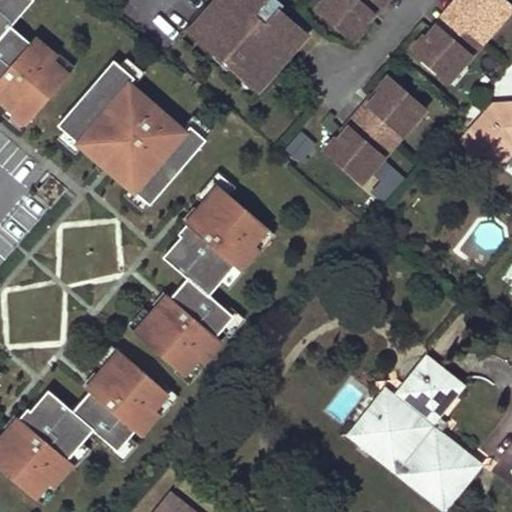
[(0,0),(0,98),(28,123),(85,58),(69,44),(73,40),(51,21),(47,26),(28,9),(35,0),(0,0)]
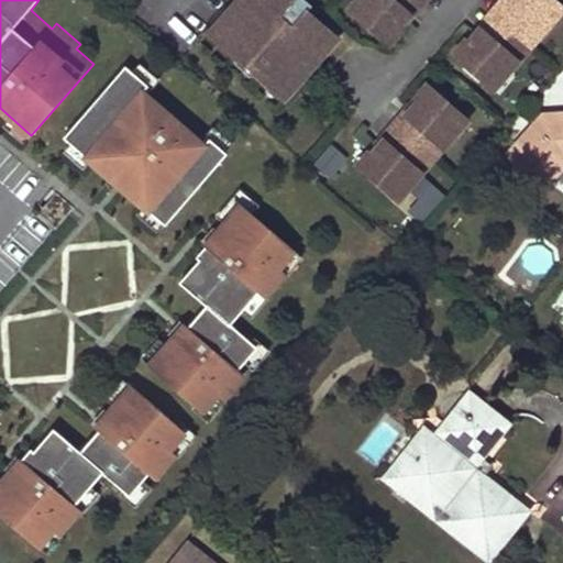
[(302,18),(307,13),(308,11),(309,8),(308,3),(305,0),(304,0),(297,0),(295,2),(290,7),(282,0),(249,0),(229,23),(223,30),(242,45),(238,51),(267,76),(272,70),(290,87),(296,80),(334,36),(318,23),(313,28),(302,18)]
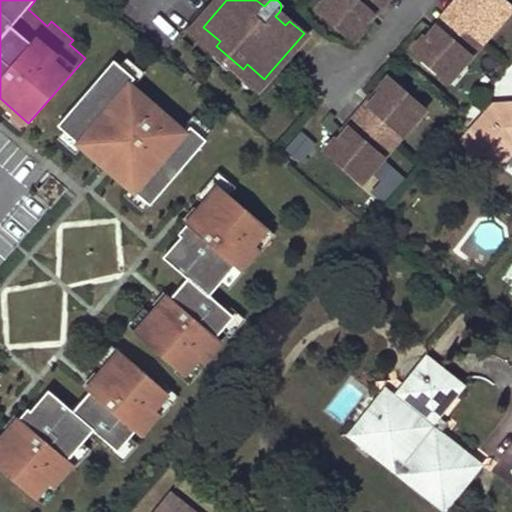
[(336,4),(332,0),(328,0),(320,9),(327,15),(336,4)]
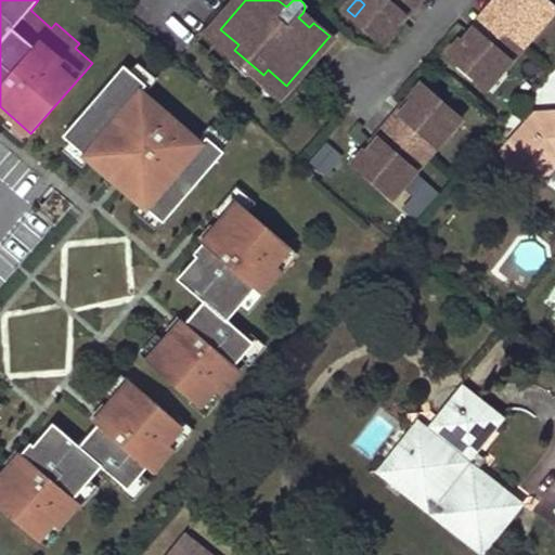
[(360,0),(364,4),(355,16),(386,43),(398,29),(396,27),(403,20),(394,11),(402,0),(360,0)]
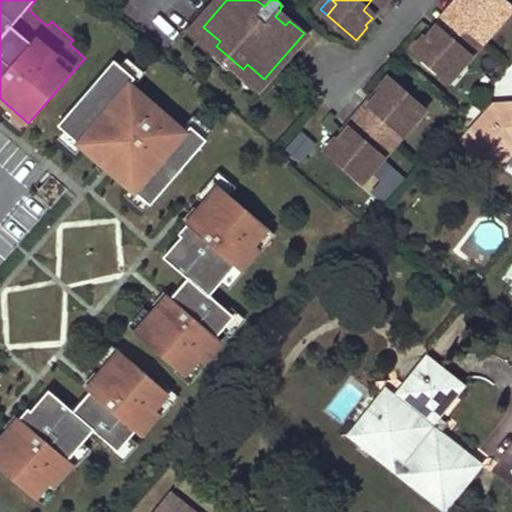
[(374,19),(390,0),(371,0),(363,10),(372,18),(374,19)]
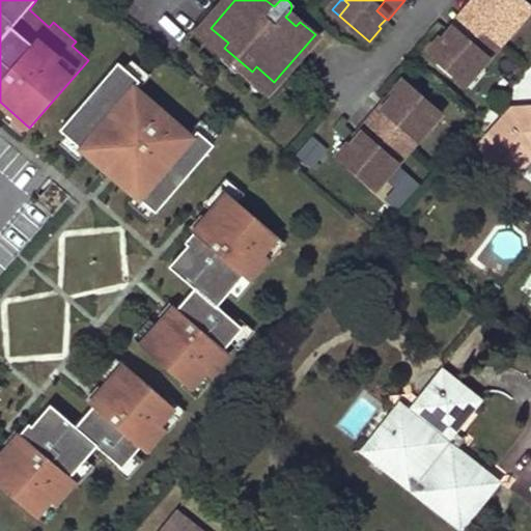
[(518,16),(528,4),(523,0),(481,0),(481,1),(491,9),(462,42),(452,34),(446,42),(443,39),(431,53),(462,80),(472,68),(479,74),(525,22),(518,16)]
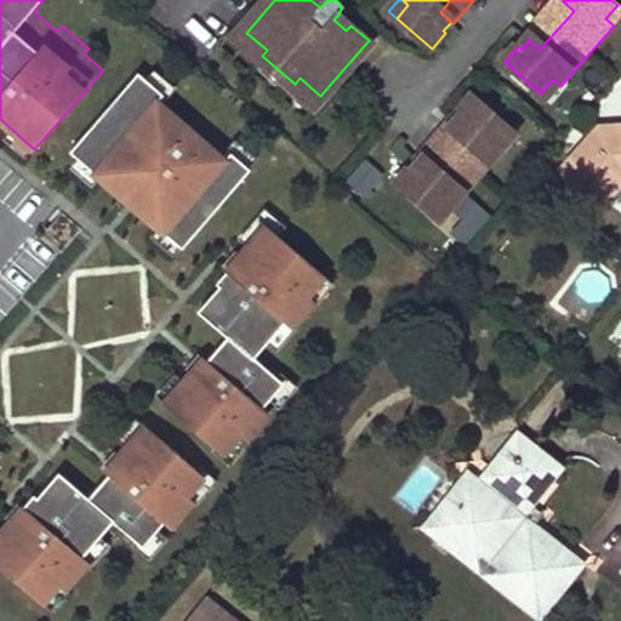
[(563,1),(560,0),(558,0),(527,38),(529,40),(540,49),(574,11),(563,1)]
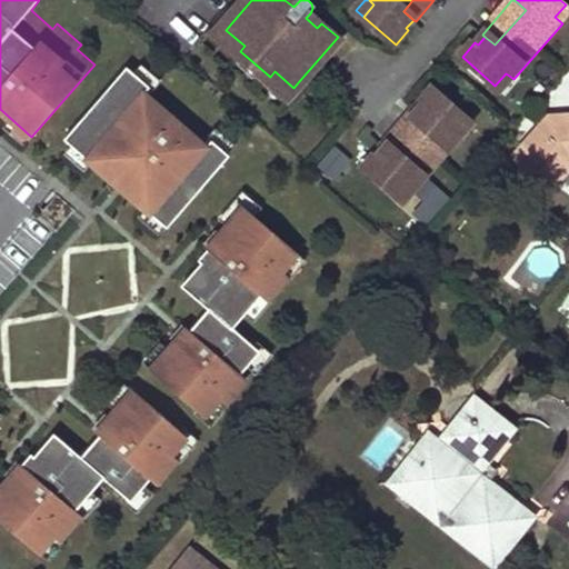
[(562,23),(568,15),(568,7),(566,5),(555,17),(562,23)]
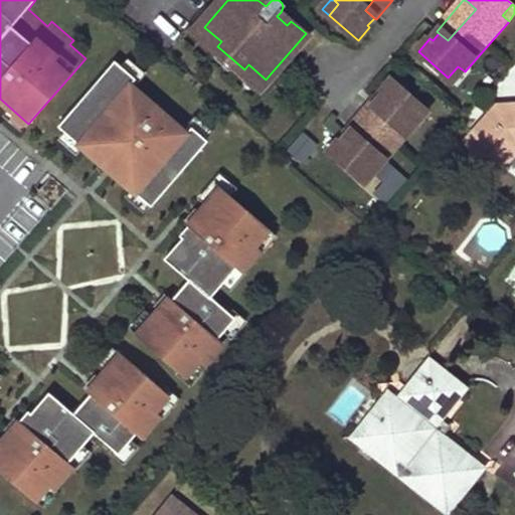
[(287,25),(291,21),(281,12),(277,16),(287,25)]
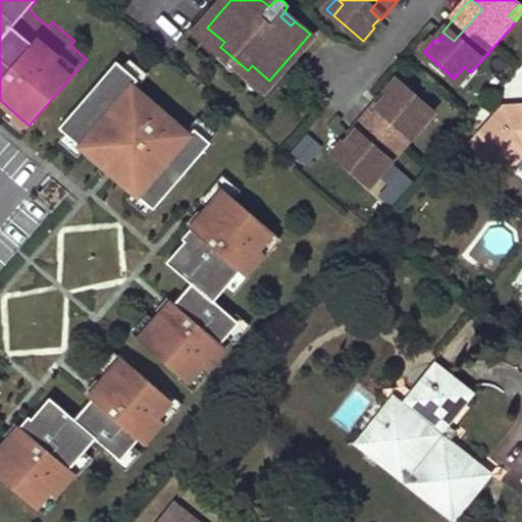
[(194,34),(198,38),(207,28),(212,21),(208,17),(194,34)]
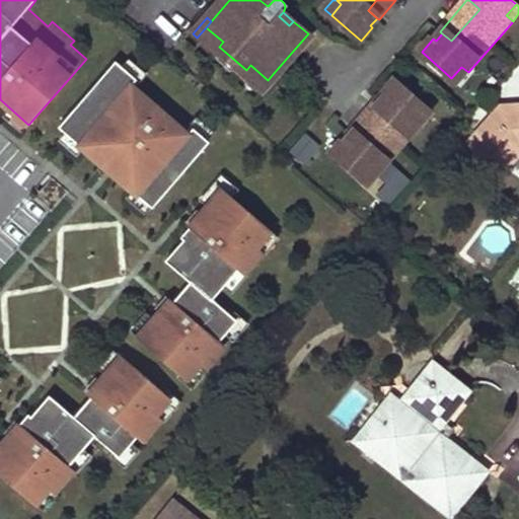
[(370,25),(372,27),(379,19),(377,18),(370,25)]
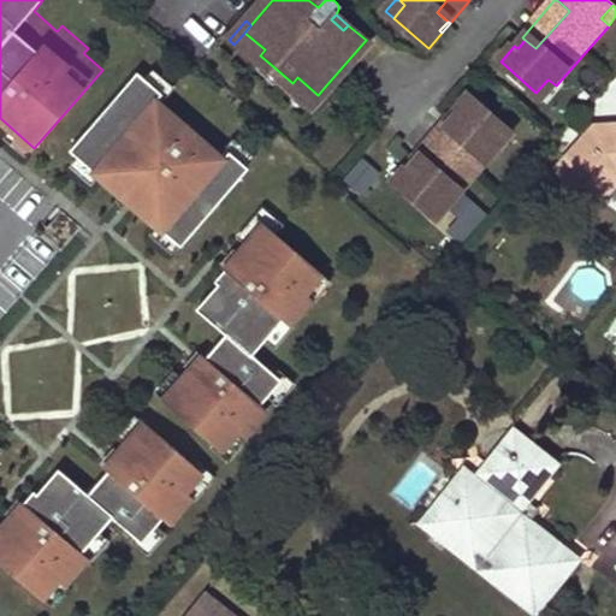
[(260,55),(265,49),(244,33),(234,45),(254,63),(260,55)]
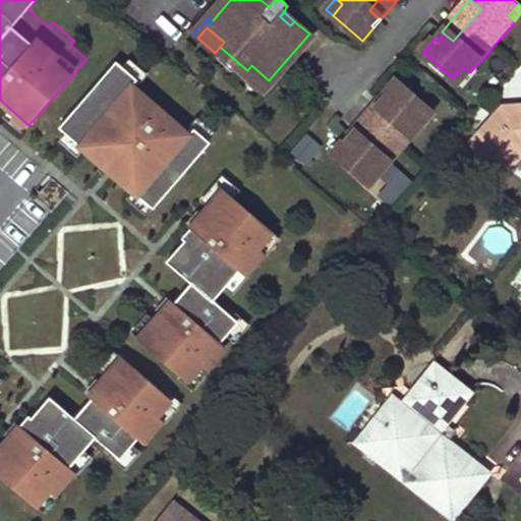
[(444,34),(442,32),(435,39),(438,41),(444,34)]
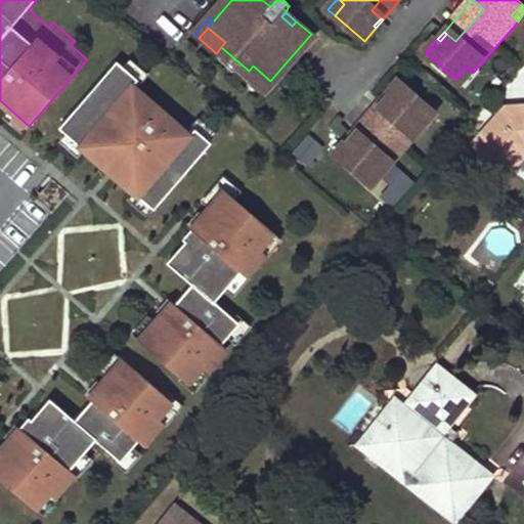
[(244,77),(249,71),(221,47),(216,53),(244,77)]
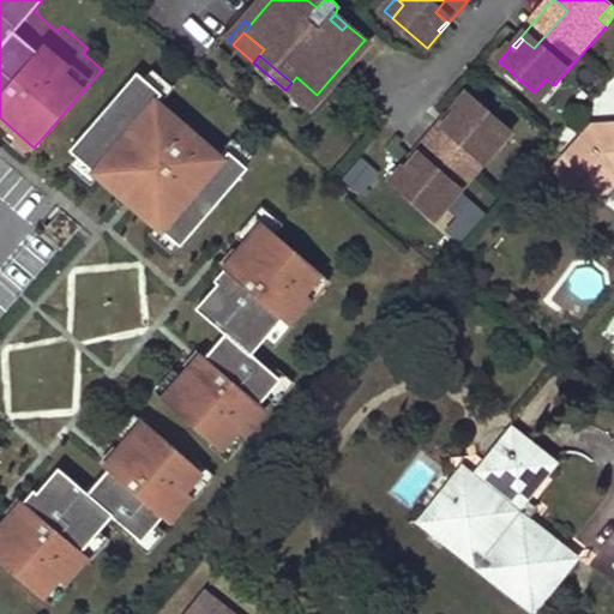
[(136,73),(70,152),(95,173),(102,164),(128,187),(122,194),(137,206),(143,199),(169,222),(163,229),(182,246),(248,167),(229,150),(223,158),(155,101),(161,94),(136,73)]
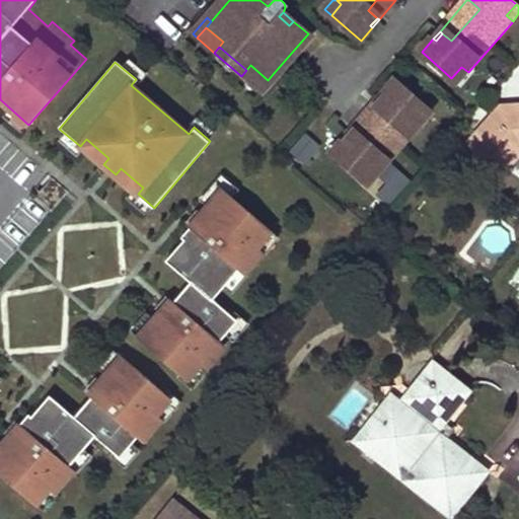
[(258,90),(268,80),(250,65),(246,70),(241,76),(258,90)]
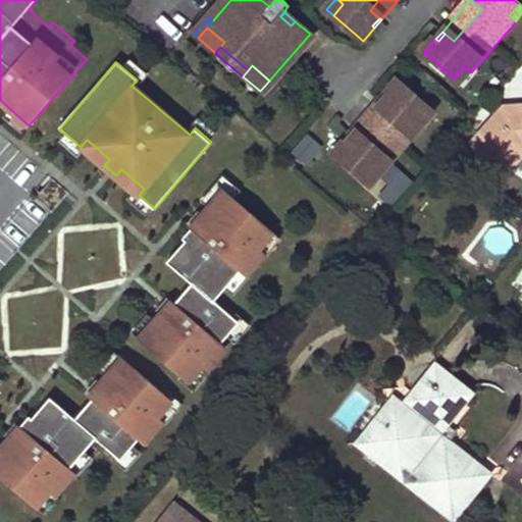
[(454,79),(461,85),(471,72),(464,67),(454,79)]
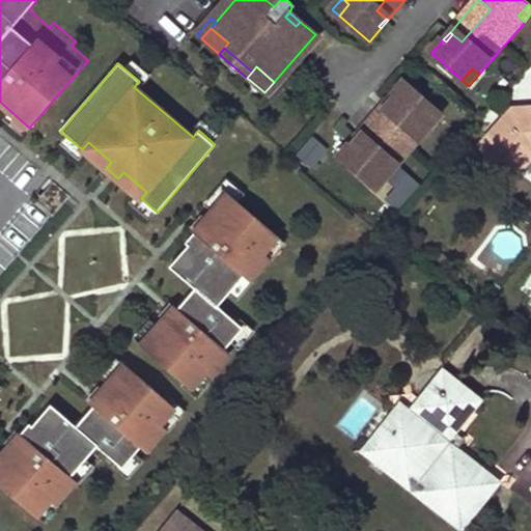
[(274,82),(264,92),(269,96),(283,80),(279,76),(274,82)]
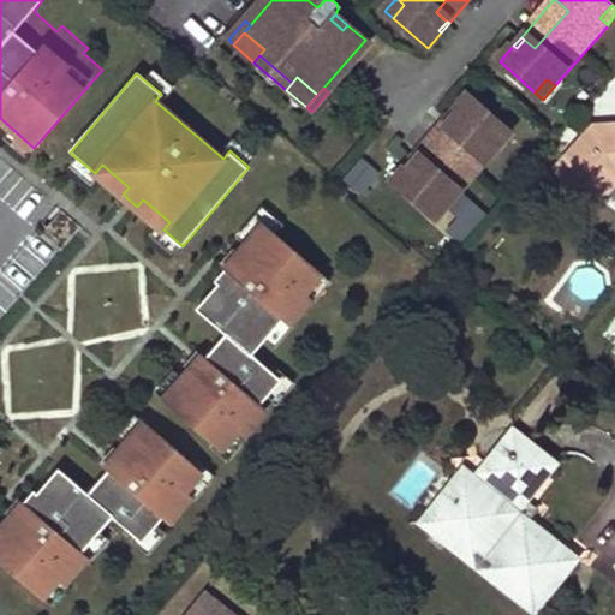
[(494,139),(506,126),(470,95),(457,111),(459,113),(452,123),(463,132),(429,171),(418,161),(411,169),(407,167),(394,184),(430,214),(441,201),(449,207),(502,147),(494,139)]
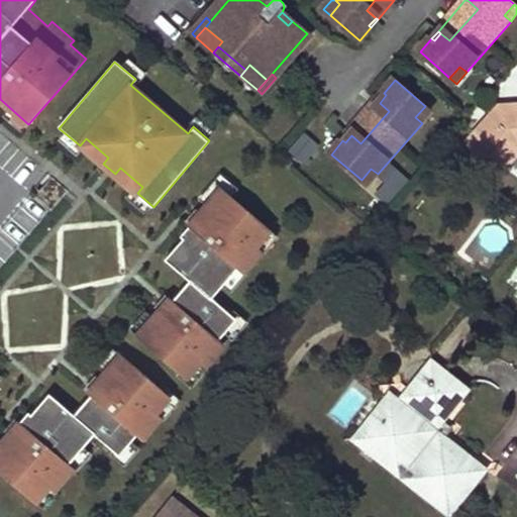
[(377,101),(380,103),(386,95),(384,93),(377,101)]
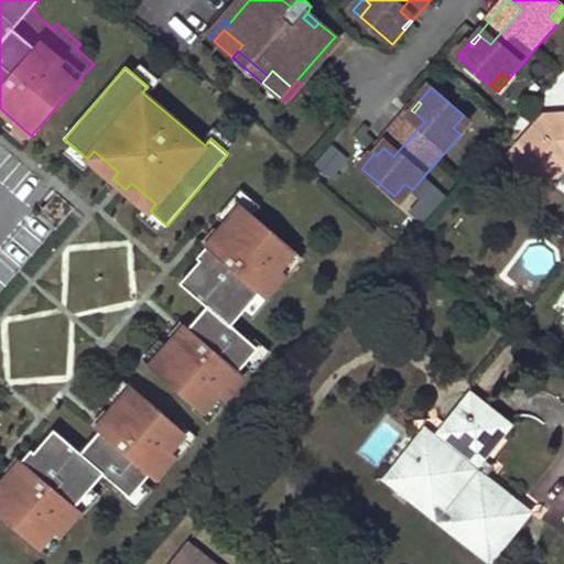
[(393,156),(424,121),(414,112),(411,110),(381,145),(383,148),(393,156)]
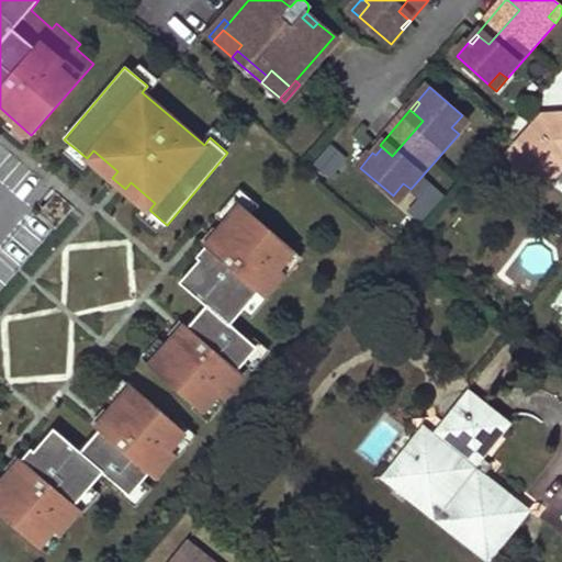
[(542,114),(507,155),(527,172),(532,166),(549,181),(561,167),(561,113),(561,122),(551,122),(542,114)]
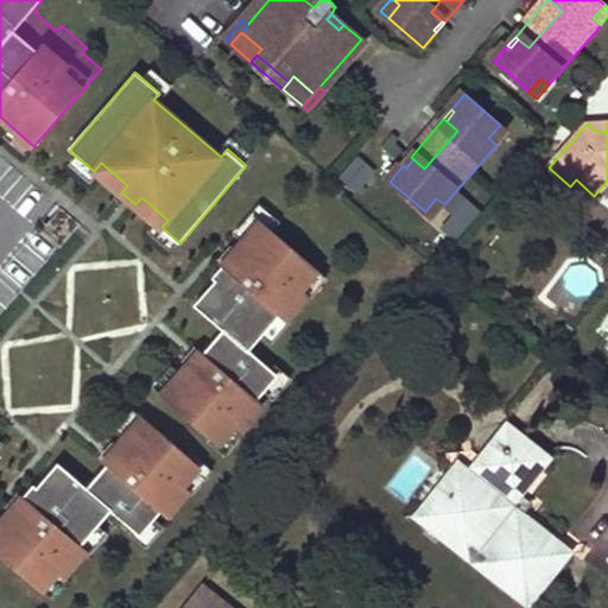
[(607,122),(587,124),(596,132),(607,132),(607,122)]
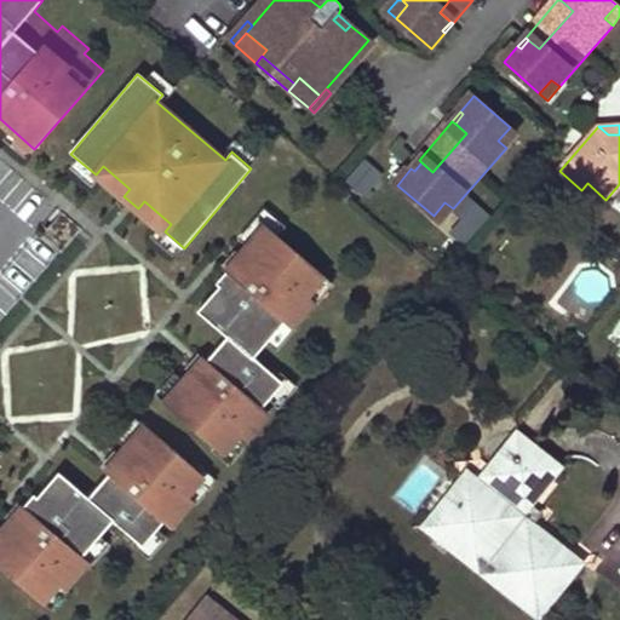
[(498,141),(506,148),(518,133),(510,127),(498,141)]
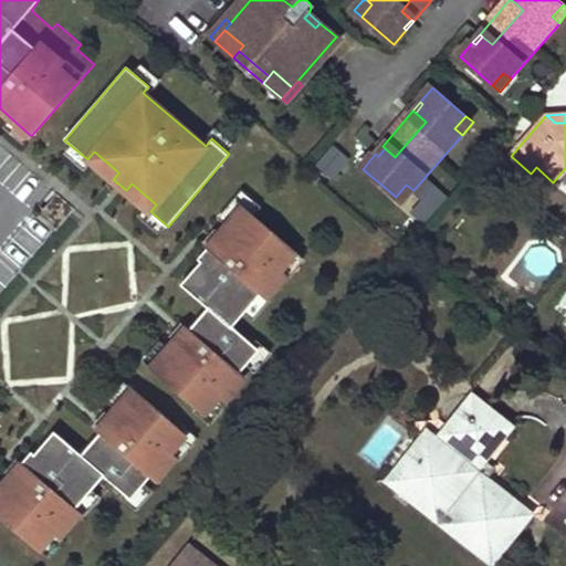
[(317,163),(335,176),(350,155),(333,143),(317,163)]
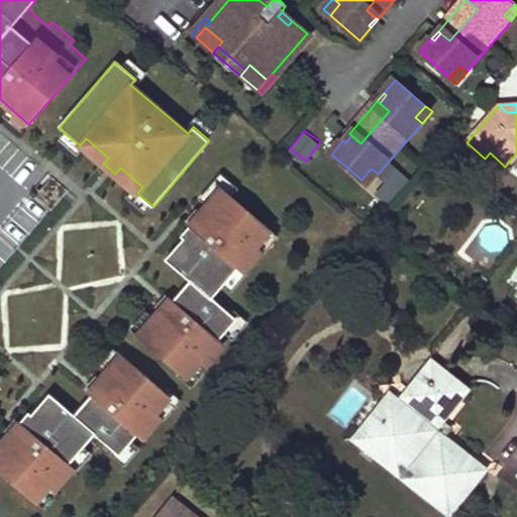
[(349,133),(342,140),(345,142),(351,135),(349,133)]
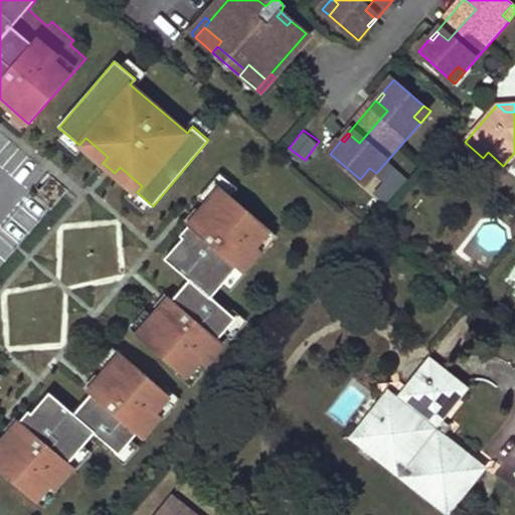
[(366,185),(366,184),(376,173),(369,168),(360,179),(366,185)]
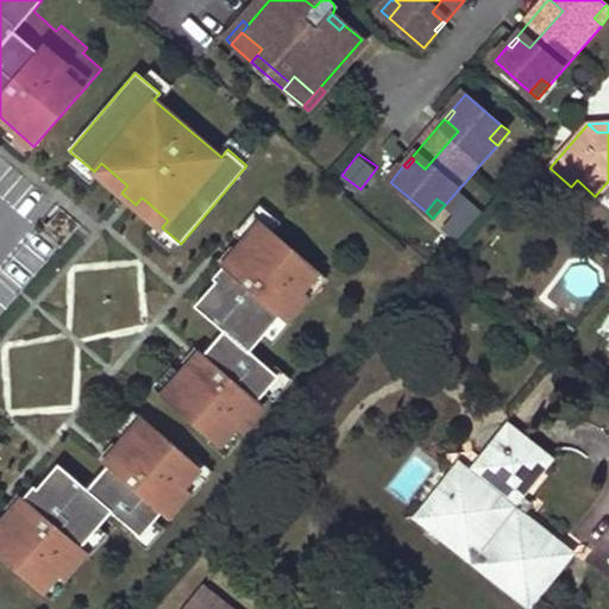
[(202,352),(164,396),(221,444),(238,426),(243,431),(265,406),(259,401),(281,375),(251,351),(282,315),(287,320),(309,295),(303,290),(320,270),(263,221),(214,278),(217,281),(196,306),(225,331),(205,353),(202,352)]
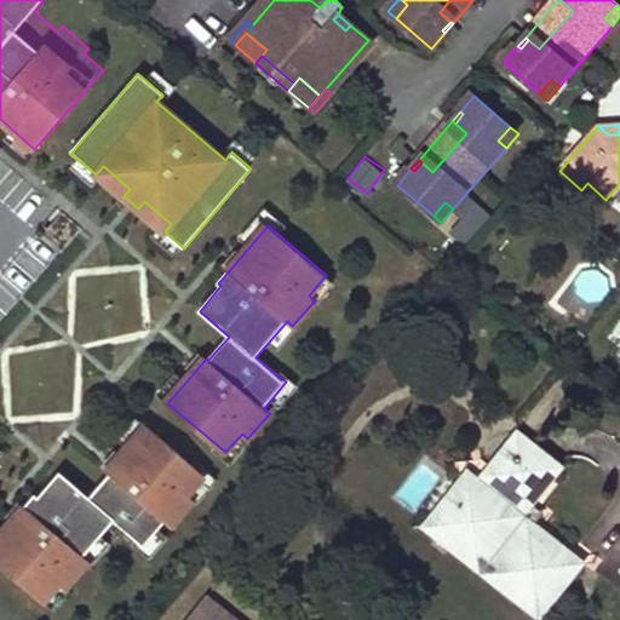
[(35,494),(0,534),(0,562),(45,601),(61,583),(67,587),(89,561),(84,556),(114,521),(144,546),(166,521),(171,526),(194,500),(188,495),(205,476),(147,425),(108,471),(110,474),(90,498),(61,471),(39,497),(35,494)]
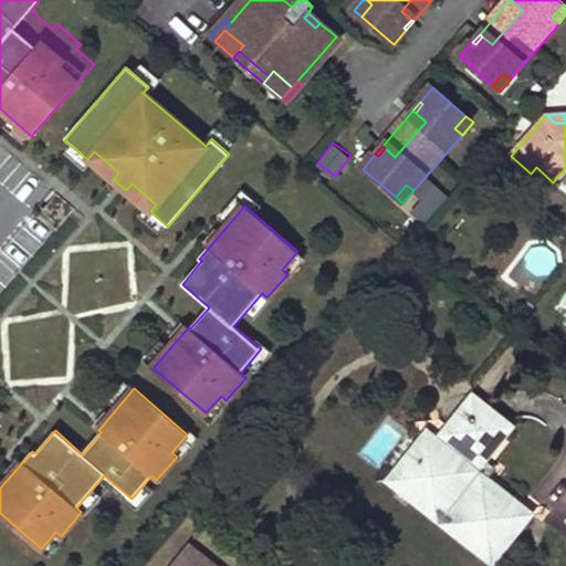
[(427,439),(395,480),(478,544),(482,540),(499,552),(514,533),(516,535),(528,520),(514,507),(517,504),(501,492),(498,494),(485,484),(484,479),(478,473),(473,470),(468,471),(459,464),(470,451),(485,463),(500,444),(494,441),(504,428),(472,402),(437,447),(427,439)]
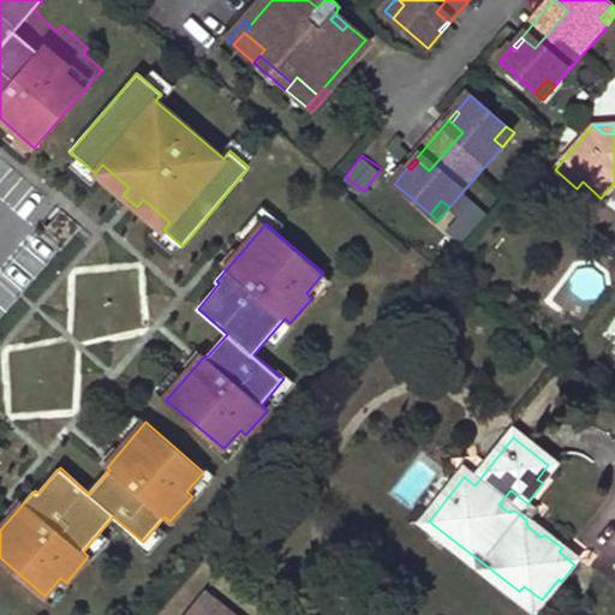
[(511,490),(499,505),(508,512),(514,511),(519,514),(527,503),(511,490)]
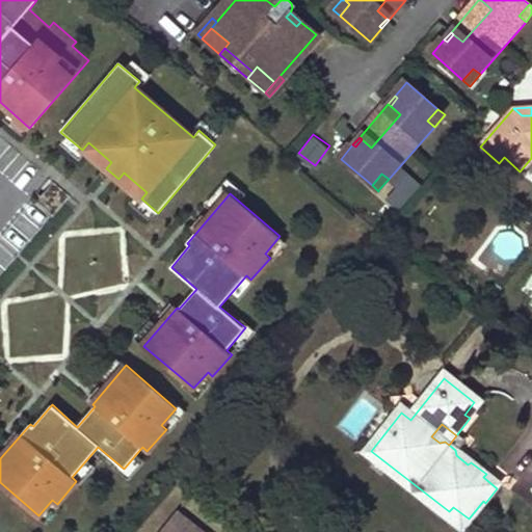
[(159,531),(205,531),(178,510),(159,531)]
